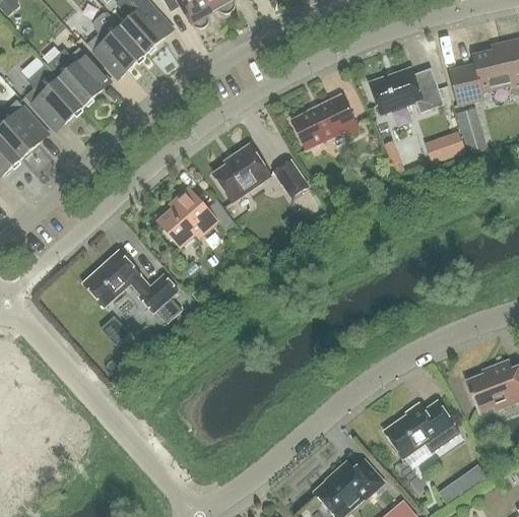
[(0,8),(4,13),(16,1),(15,0),(0,0),(0,8)]
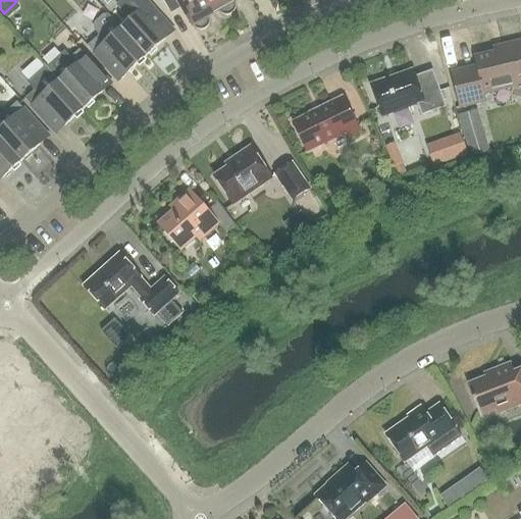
[(146,54),(173,29),(147,0),(119,0),(117,2),(132,17),(120,27),(146,54)]
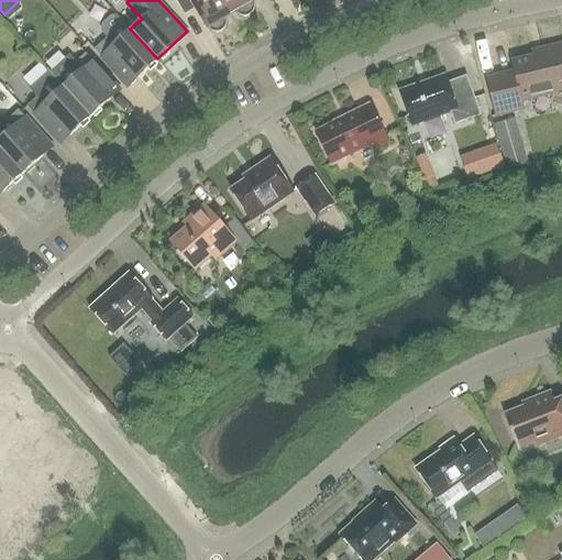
[(230,13),(222,0),(177,0),(185,12),(196,6),(208,25),(210,28),(210,29),(211,29),(212,30),(213,30),(215,30),(215,31),(216,31),(217,31),(218,31),(219,31),(220,30),(221,30),(222,29),(223,29),(223,28),(224,28),(224,26),(226,26),(226,25),(227,24),(227,23),(227,22),(227,21),(227,20),(227,19),(227,18),(227,17),(226,15),(230,13)]
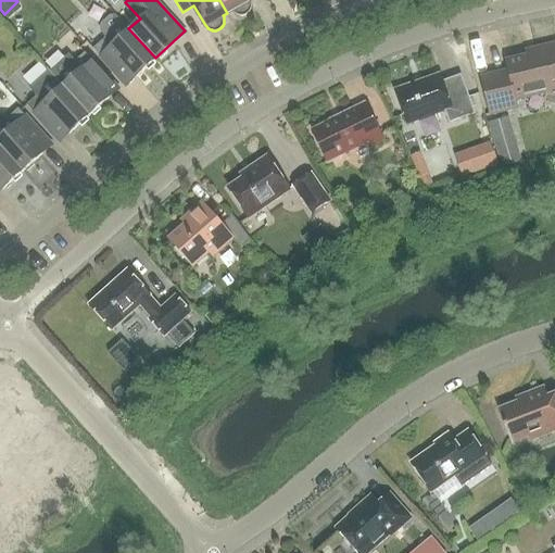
[(250,10),(250,9),(251,9),(251,8),(251,7),(252,5),(252,4),(252,3),(251,3),(251,2),(251,1),(250,0),(219,0),(227,13),(232,10),(235,11),(235,12),(236,12),(236,13),(237,13),(238,14),(239,14),(240,14),(241,14),(242,14),(243,14),(244,14),(246,14),(246,13),(247,13),(248,13),(248,12),(249,12),(249,11),(250,10)]
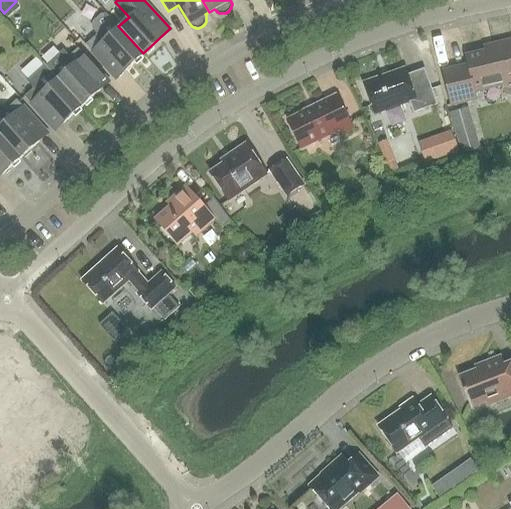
[(143,53),(118,26),(106,12),(103,11),(100,12),(92,19),(91,23),(92,27),(97,32),(85,42),(116,77),(143,53)]
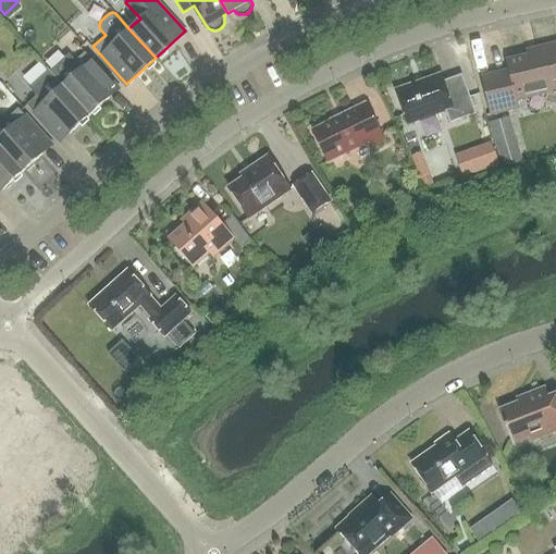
[(516,97),(545,90),(546,96),(551,100),(555,101),(555,40),(534,46),(535,51),(506,59),(508,69),(482,75),(491,112),(518,106),(516,97)]
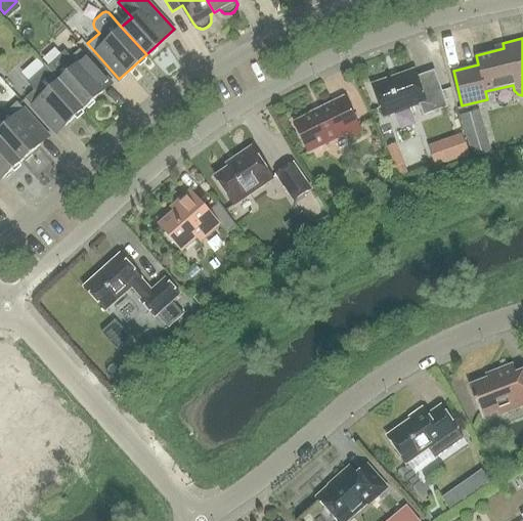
[(111,82),(79,47),(70,55),(64,49),(46,66),(83,106),(111,82)]
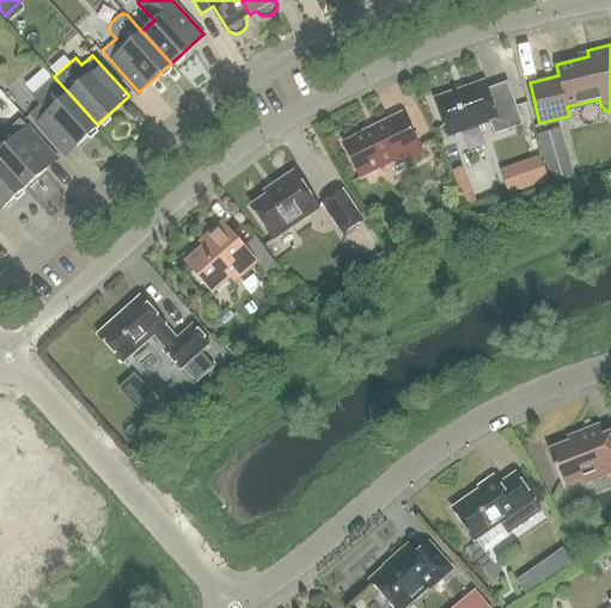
[(97,124),(54,77),(53,75),(32,94),(40,103),(29,112),(66,153),(97,124)]
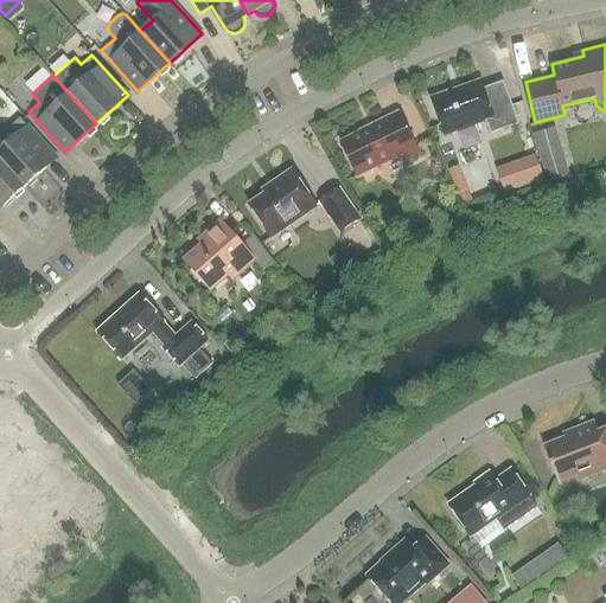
[(511,101),(490,108),(480,78),(431,96),(444,132),(485,117),(490,132),(518,121),(511,101)]
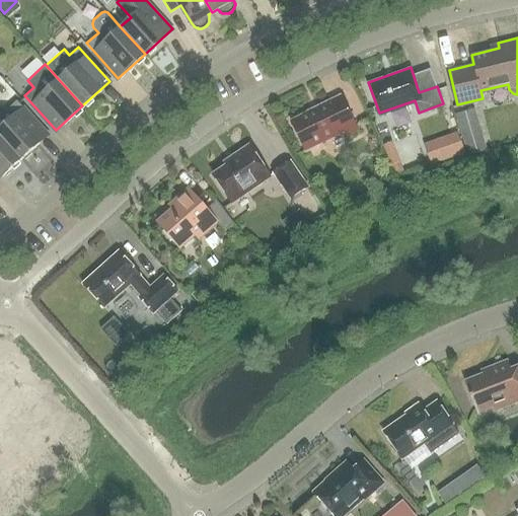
[(291,119),(290,119),(305,149),(322,140),(323,136),(343,127),(346,133),(357,128),(340,93),(310,108),(306,111),(307,113),(292,120),(291,119)]
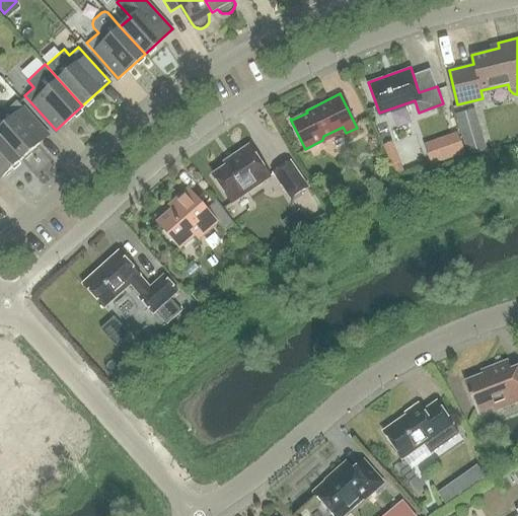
[(0,135),(20,158),(48,134),(16,98),(5,109),(0,104),(0,135)]
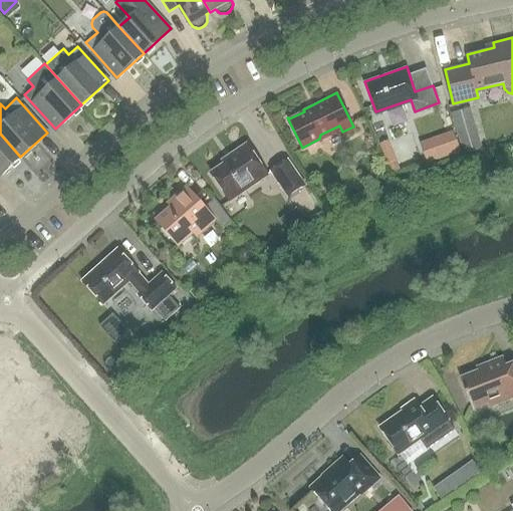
[(468,151),(486,146),(474,103),(455,108),(468,151)]
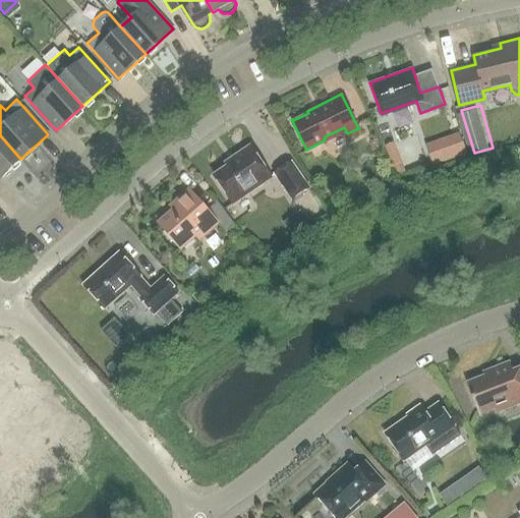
[(437,162),(471,150),(463,127),(428,139),(437,162)]
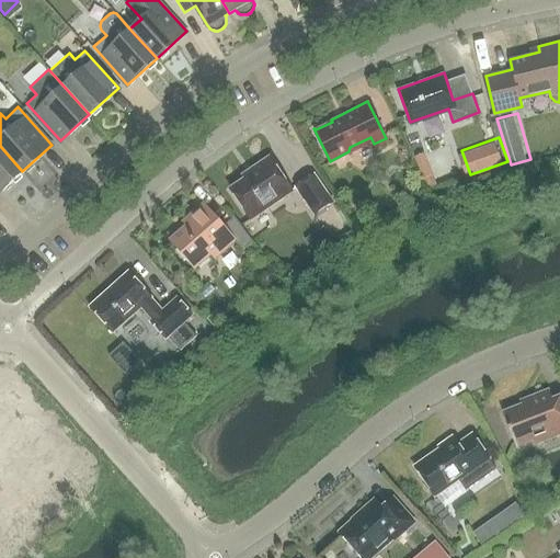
[(0,190),(22,171),(0,146),(0,190)]
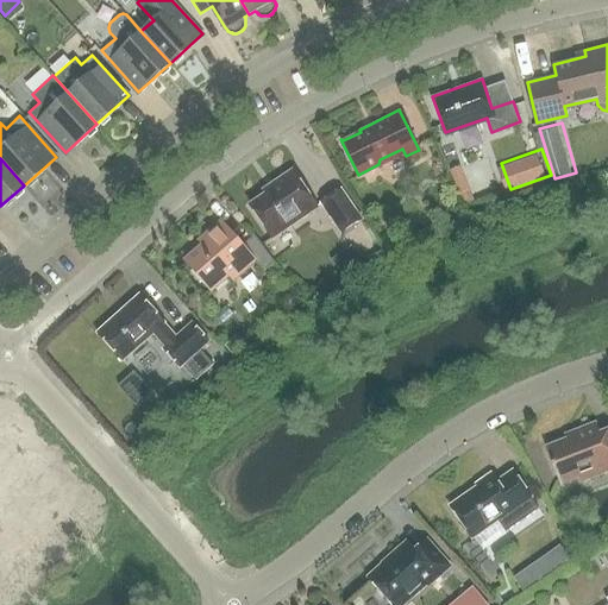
[(459,163),(449,168),(463,205),(474,200),(459,163)]
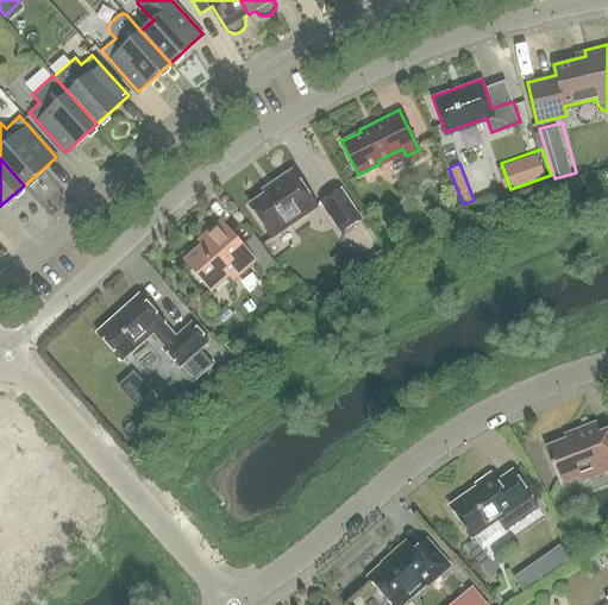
[(271,235),(317,205),(293,169),(263,189),(265,193),(250,203),(271,235)]
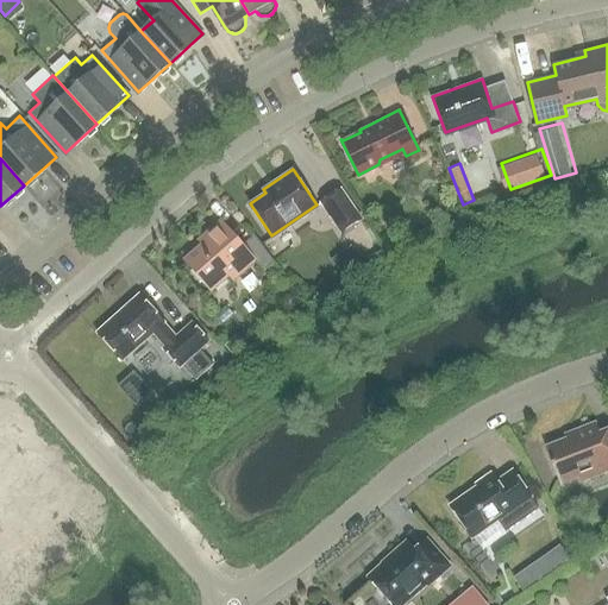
[(362,218),(342,188),(321,201),(342,232),(362,218)]
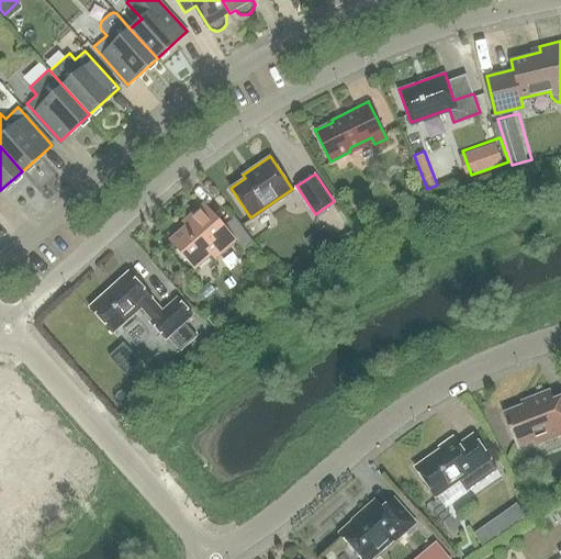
[(222,224),(203,203),(191,214),(194,219),(170,239),(194,266),(217,245),(221,248),(234,238),(242,247),(251,238),(234,214),(222,224)]
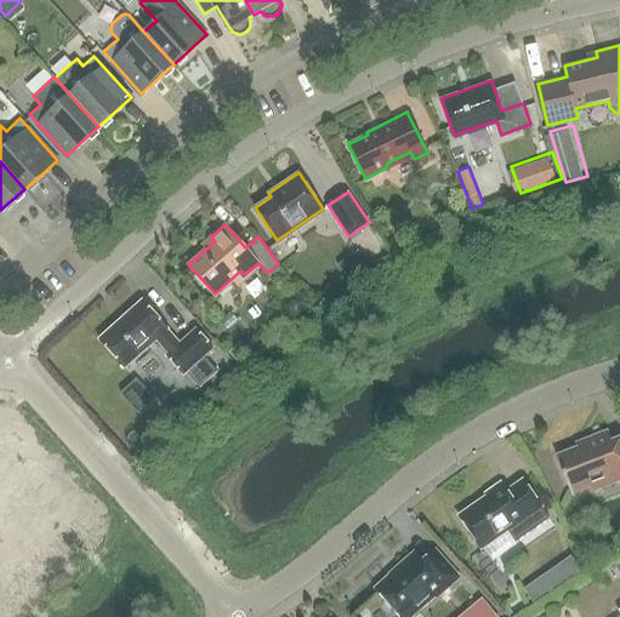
[(142,298),(98,337),(124,366),(154,338),(168,353),(166,354),(183,372),(185,371),(203,355),(212,346),(195,327),(180,342),(166,327),(168,327),(142,298)]
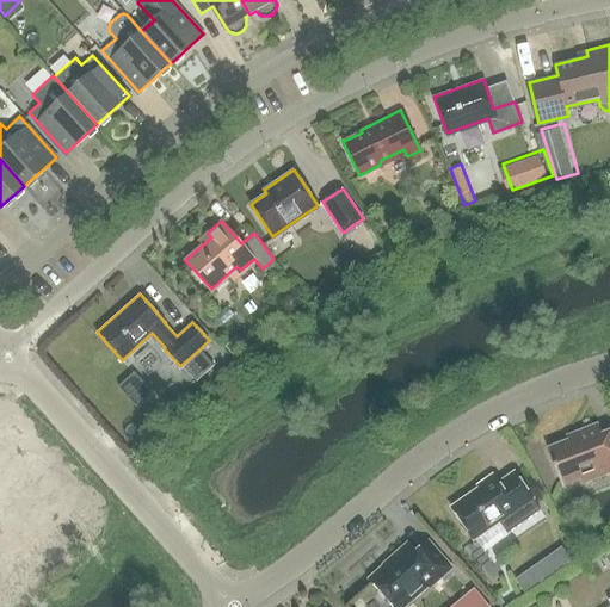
[(233,338),(225,345),(234,357),(235,357),(247,347),(239,338),(235,341),(233,338)]
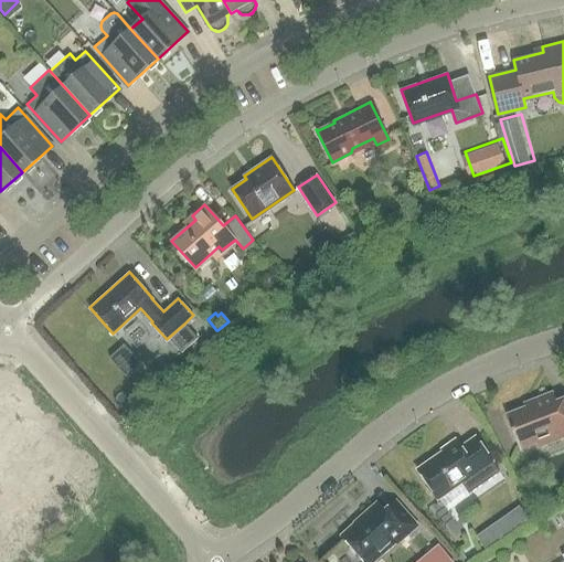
[(184,324),(168,338),(180,351),(197,337),(184,324)]
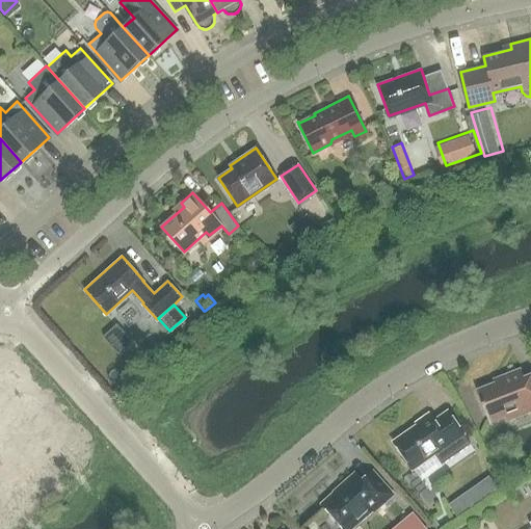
[(126,348),(137,336),(118,320),(108,333),(126,348)]
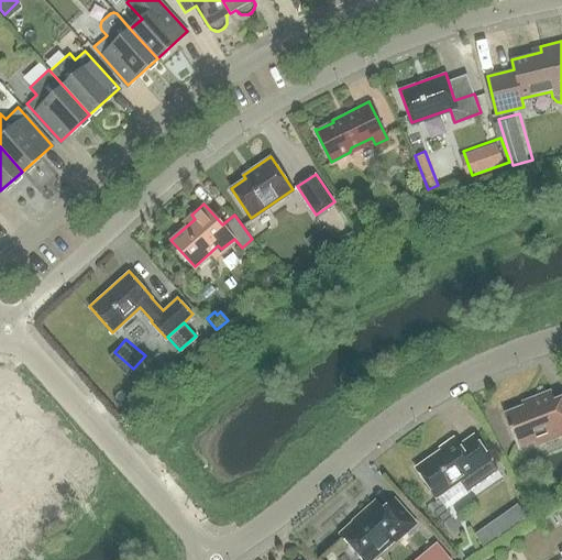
[(561,395),(553,399),(550,390),(529,398),(530,402),(504,413),(517,446),(539,437),(541,441),(561,431),(561,395)]
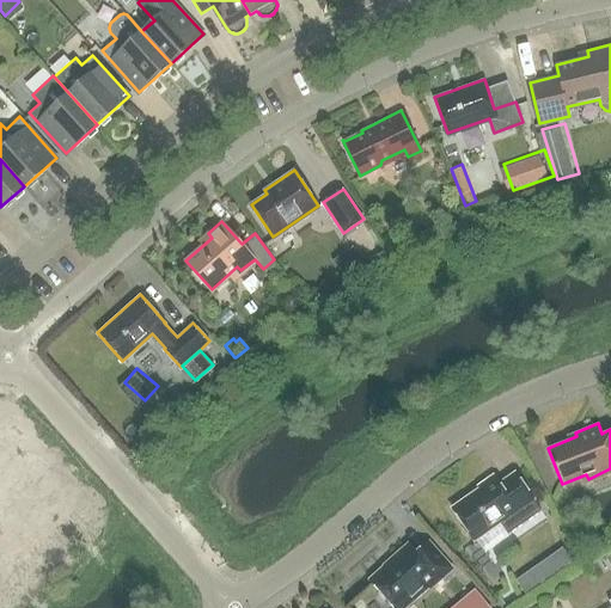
[(451,505),(474,539),(499,521),(507,533),(541,509),(514,471),(499,481),(493,473),(477,484),(480,486),(451,505)]
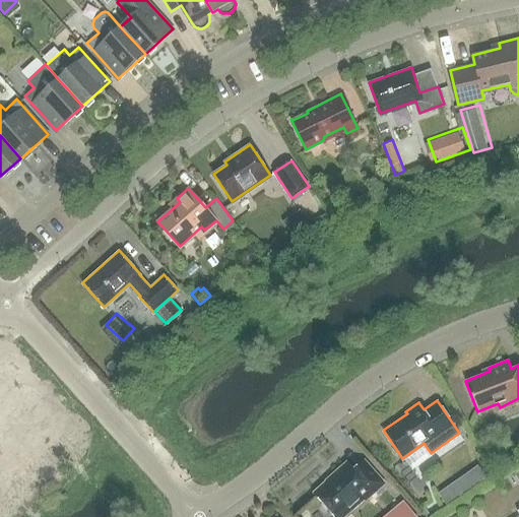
[(328,481),(315,494),(335,516),(337,516),(370,489),(372,493),(384,481),(367,462),(355,472),(346,460),(325,478),(328,481)]
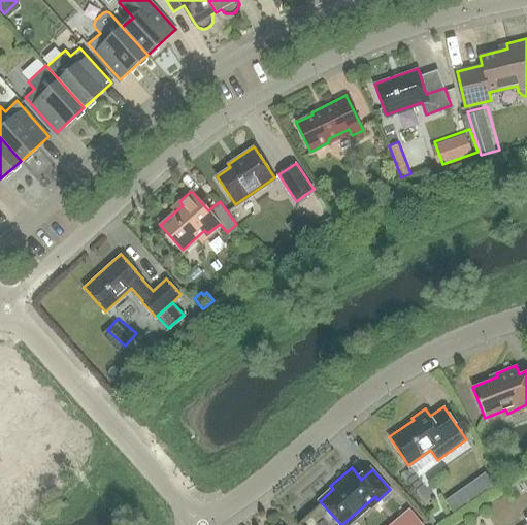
[(486,472),(473,480),(482,492),(494,484),(486,472)]
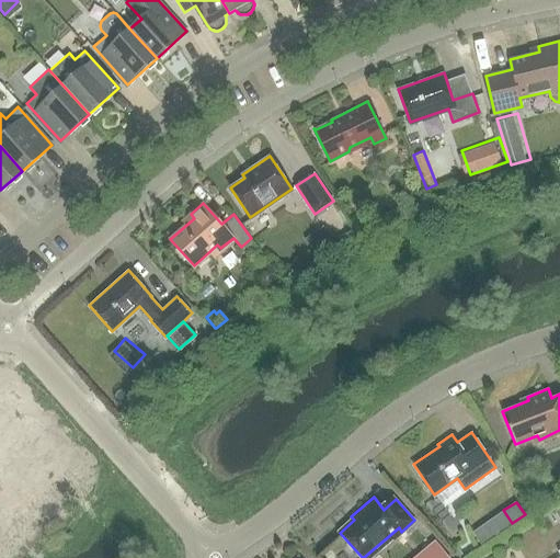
[(326,556),(329,557),(355,557),(358,554),(335,539),(326,556)]
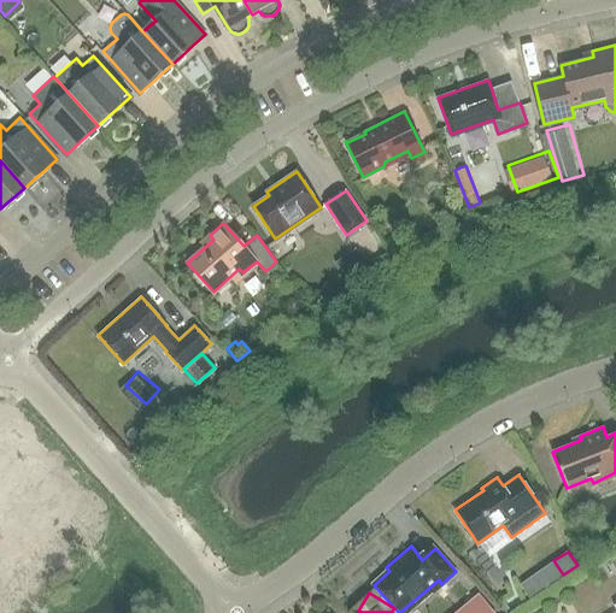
[(492,612),(476,593),(459,607),(463,612),(492,612)]
